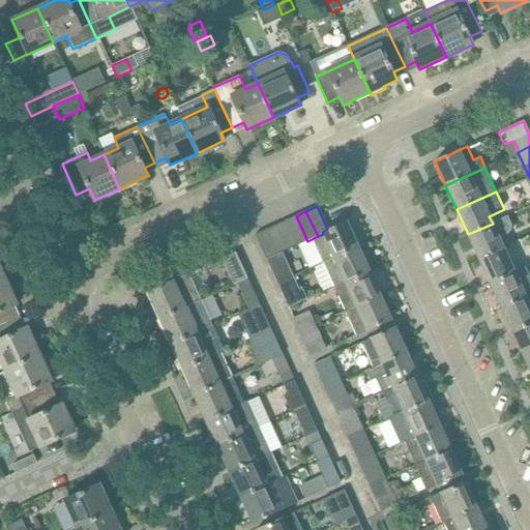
[(287,221),(298,245),(307,241),(296,216),(287,221)]
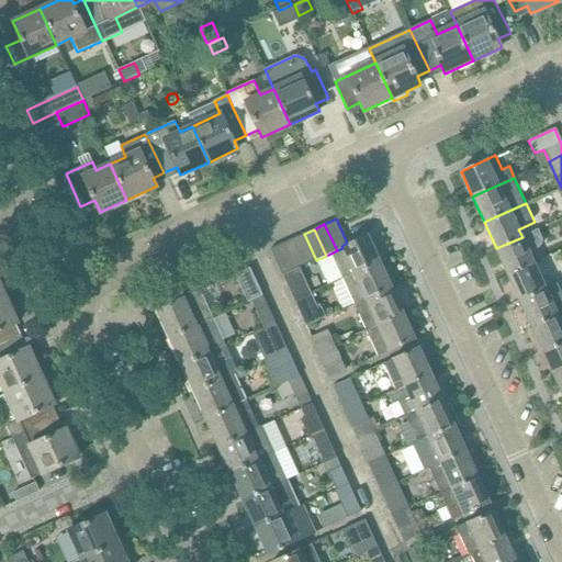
[(496,248),(508,274),(534,262),(550,255),(538,229),(523,237),(496,248)]
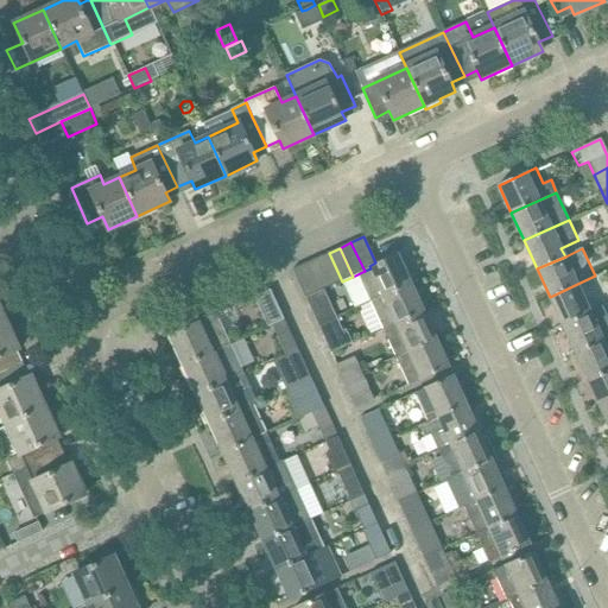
[(316,259),(330,286),(342,282),(329,253),(316,259)]
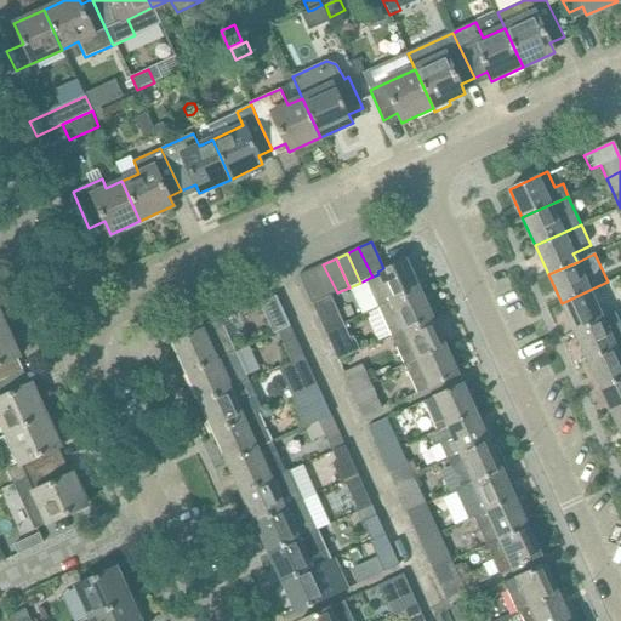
[(379,307),(420,288),(406,260),(385,269),(383,268),(377,272),(379,274),(372,277),(365,280),(379,307)]
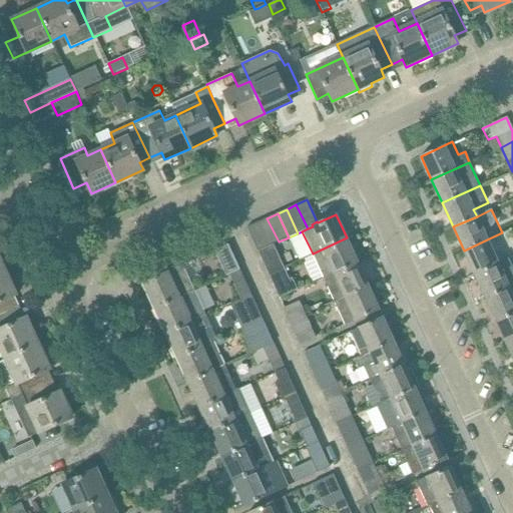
[(268,246),(273,243),(279,241),(267,218),(257,222),(268,246)]
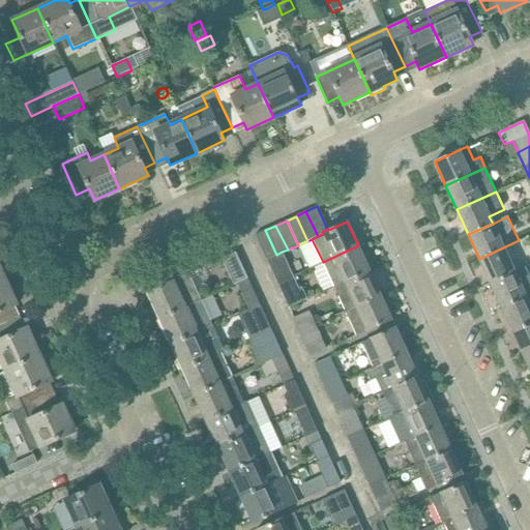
[(276,255),(265,230),(255,235),(266,259),(276,255)]
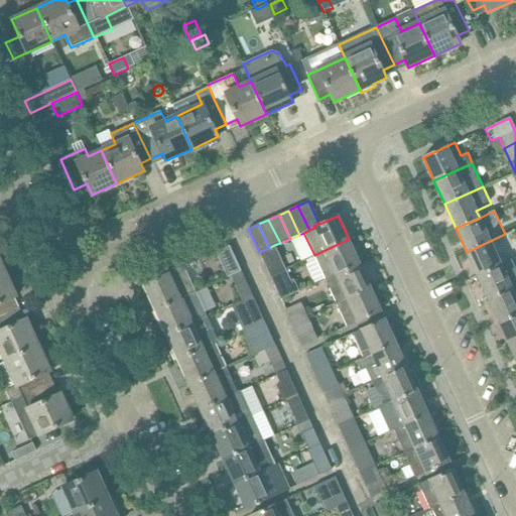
[(314,255),(325,278),(359,263),(349,239),(314,255)]
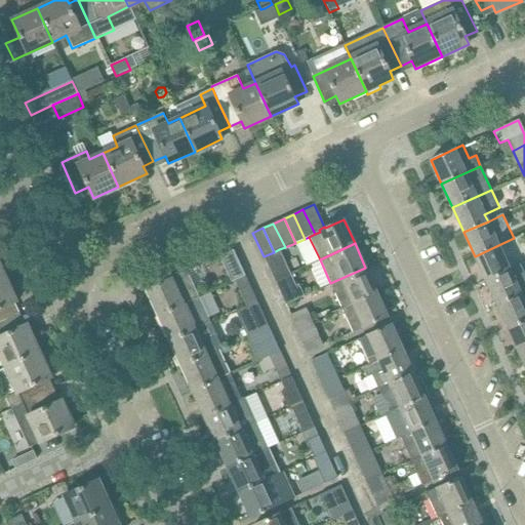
[(498,245),(475,256),(485,279),(510,269),(498,245)]
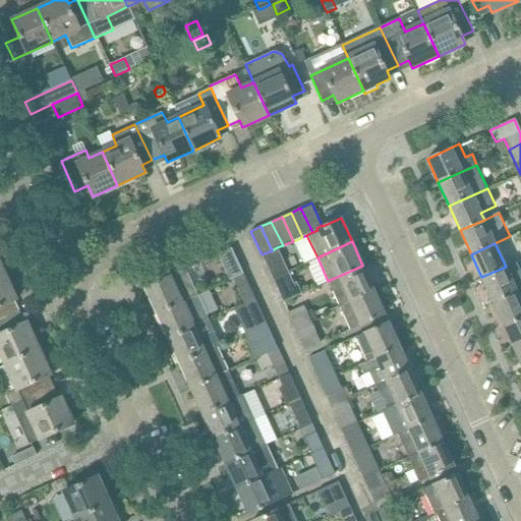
[(262,254),(273,278),(288,271),(277,247),(272,250),(262,254)]
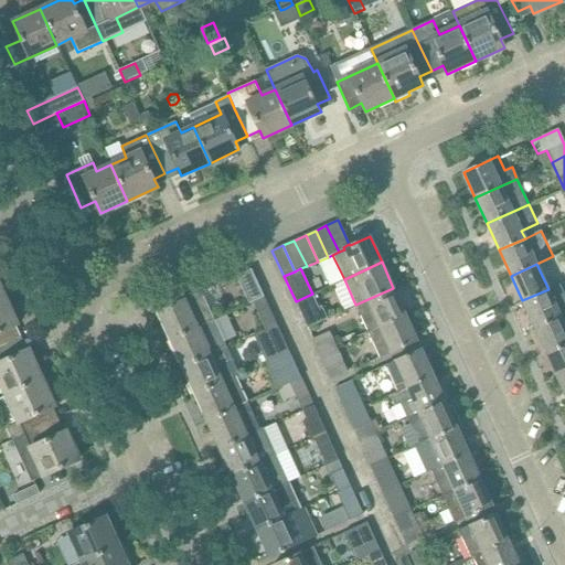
[(264,297),(252,269),(236,276),(248,304),(264,297)]
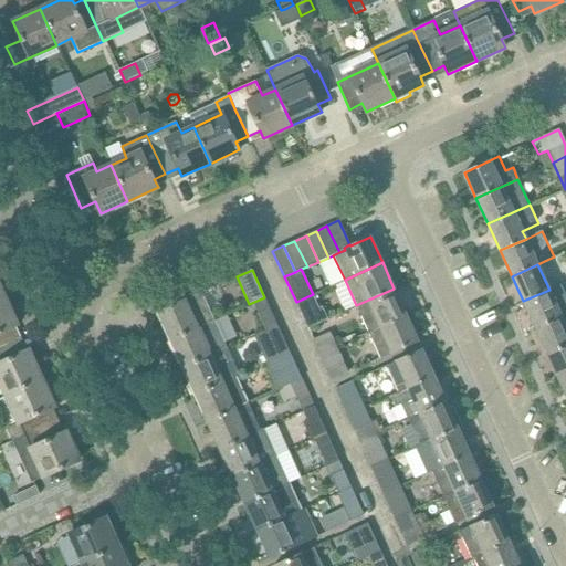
[(523,301),(535,328),(565,313),(565,295),(561,284),(549,290),(523,301)]
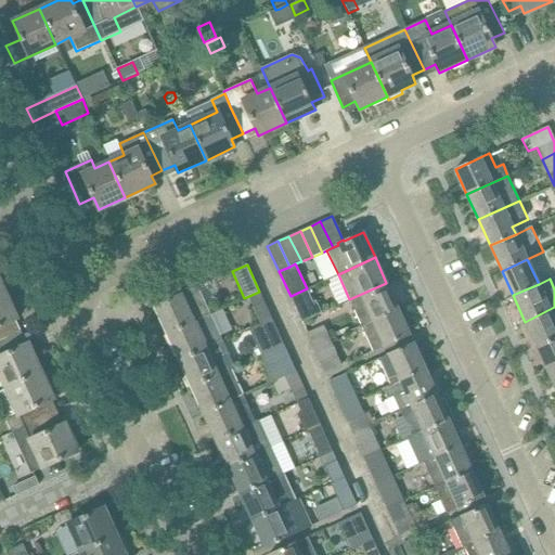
[(349,299),(361,325),(398,308),(386,283),(349,299)]
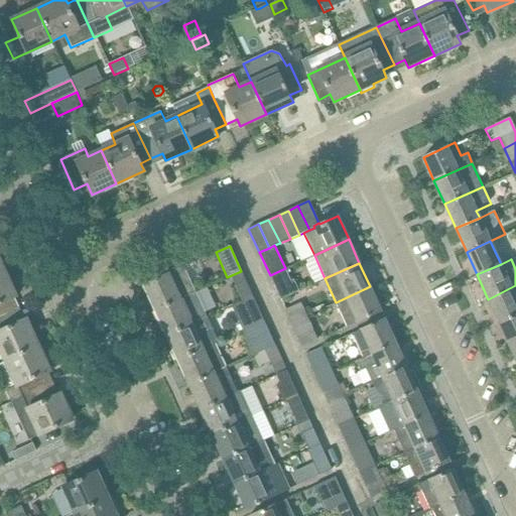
[(143,285),(154,310),(196,292),(183,266),(143,285)]
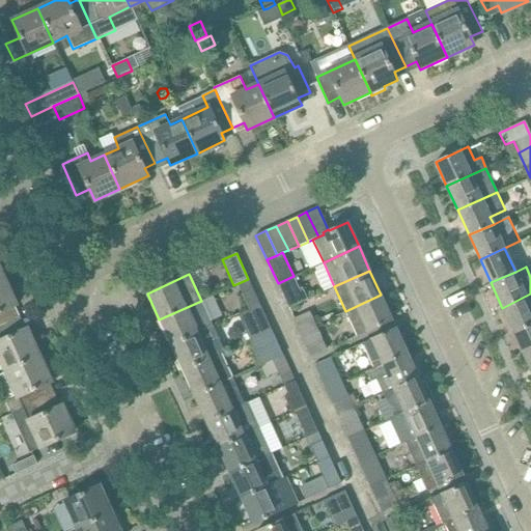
[(304,301),(294,276),(278,283),(288,307),(304,301)]
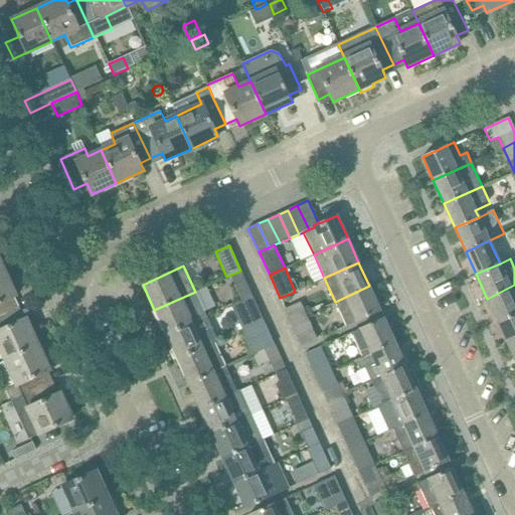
[(4,270),(0,272),(0,316),(14,311),(9,300),(16,296),(4,270)]
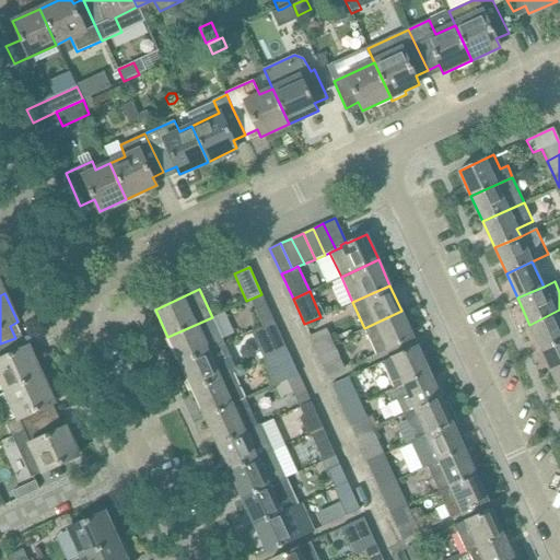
[(263,326),(273,322),(266,303),(255,308),(263,326)]
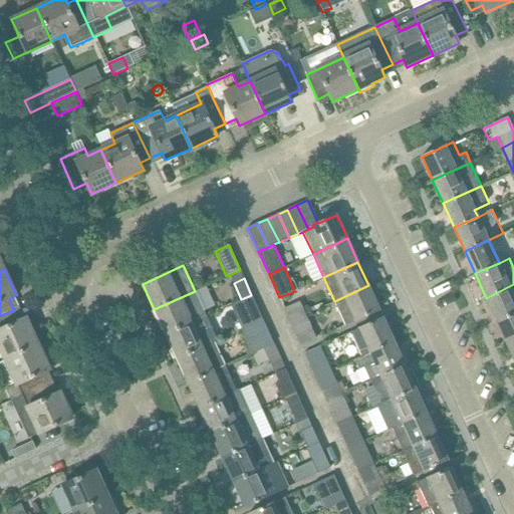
[(513,284),(486,298),(496,320),(513,311),(513,284)]
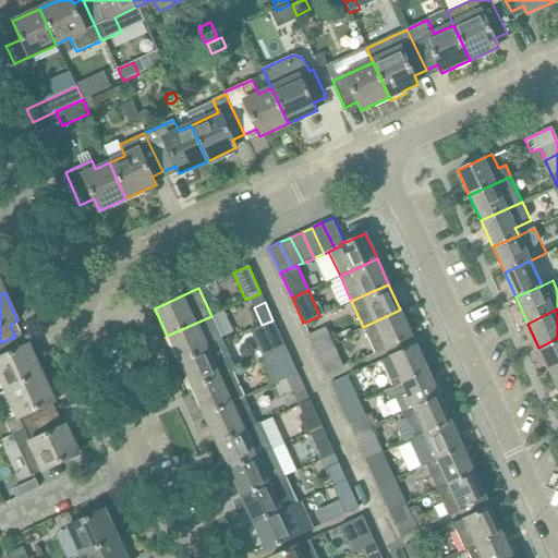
[(375,353),(412,337),(400,310),(363,327),(375,353)]
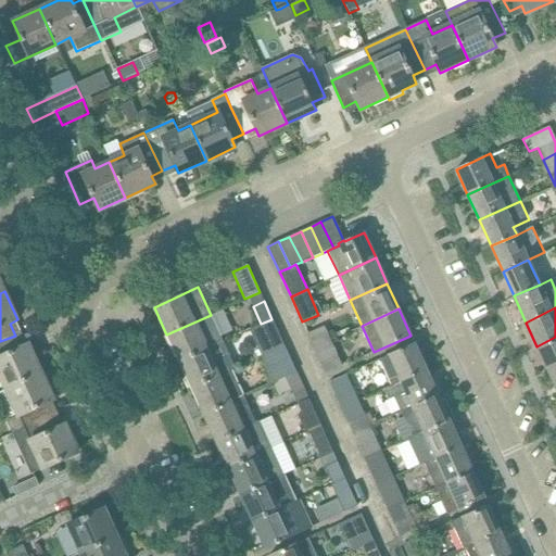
[(223,341),(211,315),(166,335),(179,362),(223,341)]
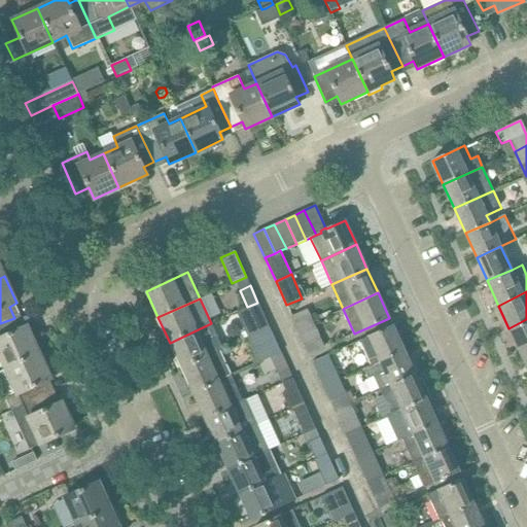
[(270,327),(266,318),(257,303),(247,307),(255,323),(244,328),(248,338),(259,332),(270,327)]
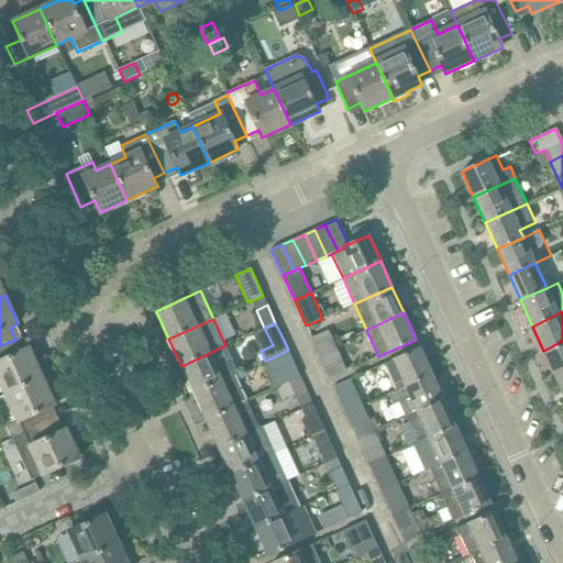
[(318,352),(334,344),(328,330),(311,338),(318,352)]
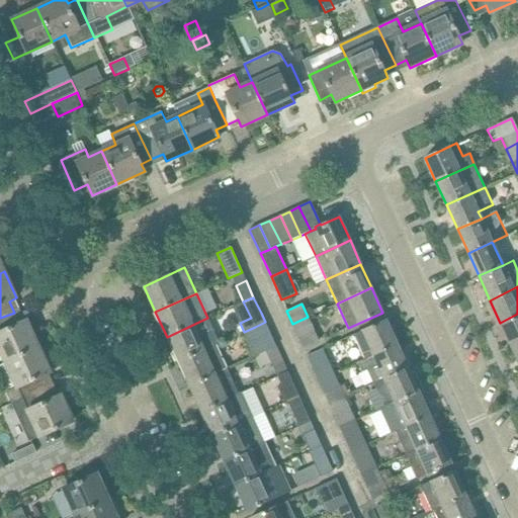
[(14,313),(0,318),(0,350),(5,361),(38,346),(26,320),(19,323),(14,313)]
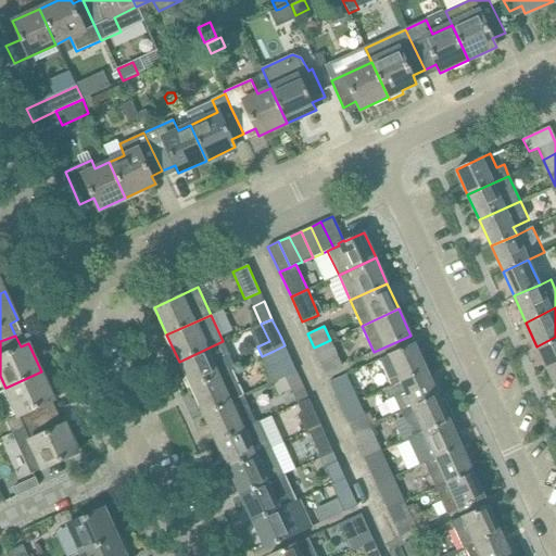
[(555,368),(555,337),(536,346),(548,373),(555,368)]
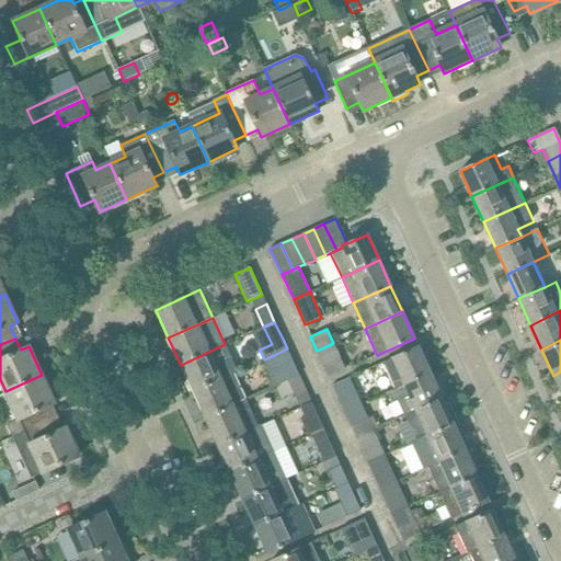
[(345,370),(333,343),(317,351),(323,366),(329,378),(345,370)]
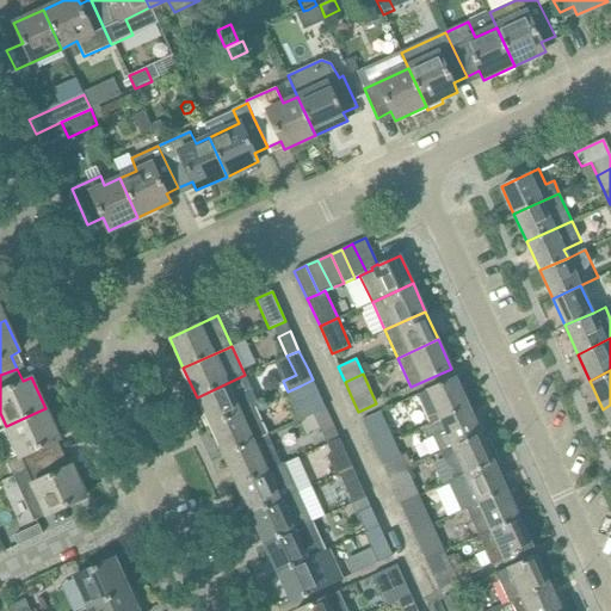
[(210,426),(254,407),(259,405),(245,375),(197,397),(210,426)]
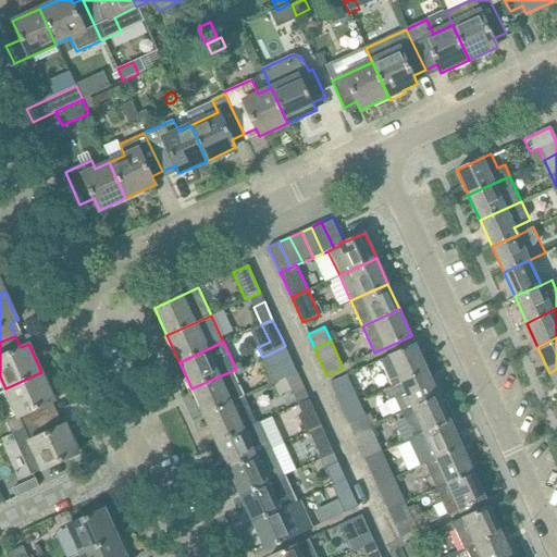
[(380,360),(392,386),(426,370),(415,344),(380,360)]
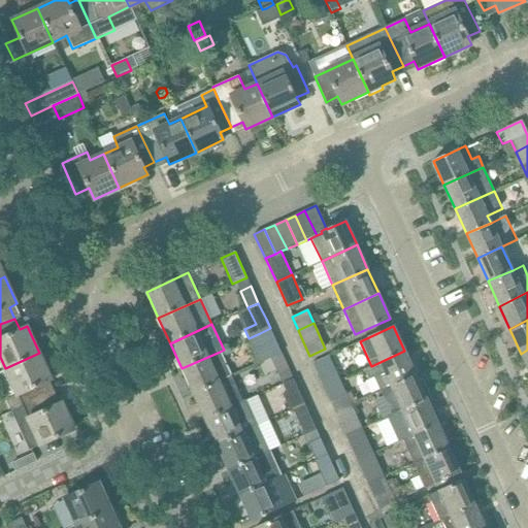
[(282,354),(270,328),(249,338),(260,363),(271,358),(282,354)]
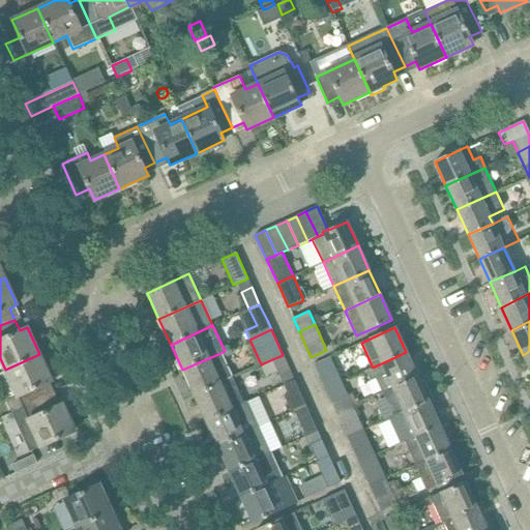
[(376,378),(382,392),(417,376),(421,373),(415,359),(410,361),(406,352),(373,367),(367,370),(372,379),(376,378)]
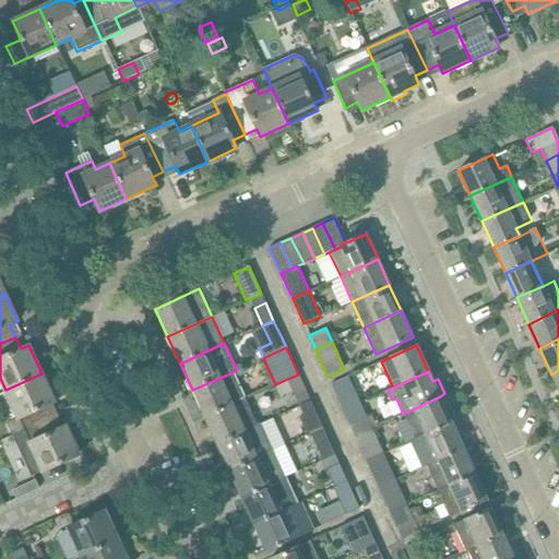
[(245,399),(233,372),(192,390),(204,417),(245,399)]
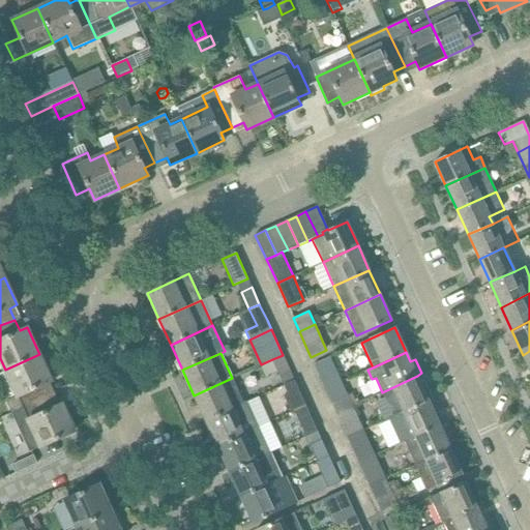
[(12,413),(49,395),(45,385),(52,381),(39,354),(5,370),(18,396),(8,402),(12,413)]
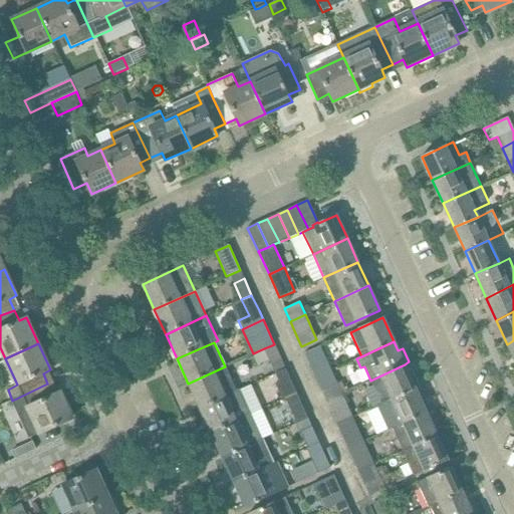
[(274,344),(264,348),(275,373),(285,368),(274,344)]
